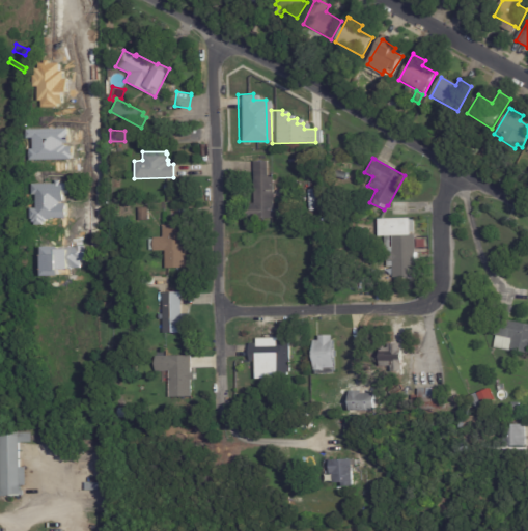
[(272,188),(272,193),(273,193),(274,200),(272,200),(273,218),(245,219),(245,203),(253,203),(252,161),(267,161),(267,177),(271,176),(272,188)]
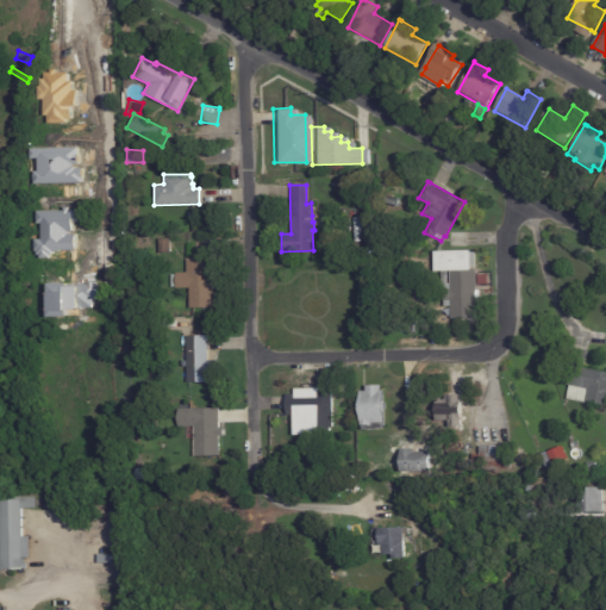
[(366,197),(355,192),(358,185),(368,191),(366,197)]
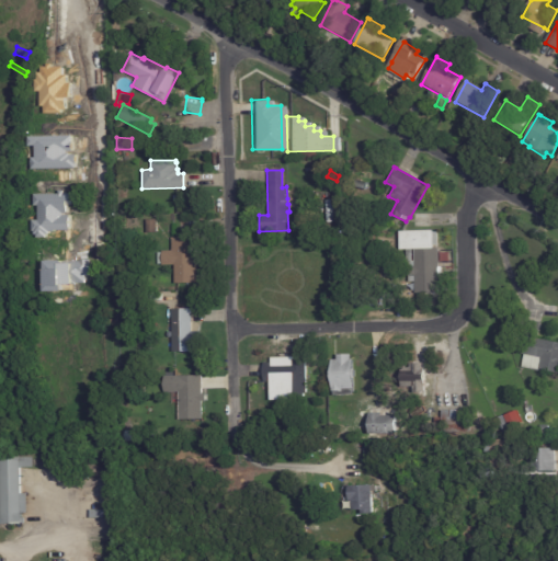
[(87,190),(112,190),(112,198),(87,198),(87,190)]
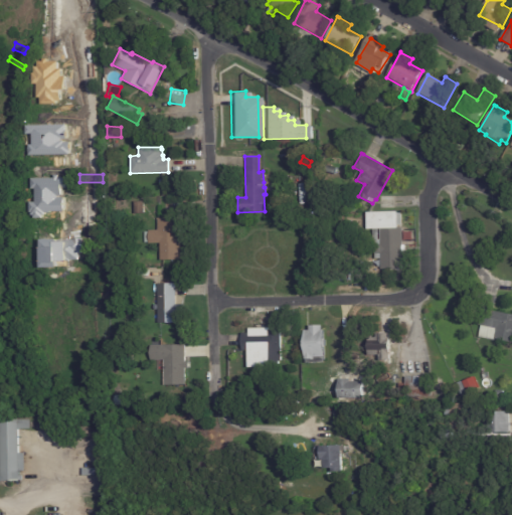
[(392,197),(392,210),(378,210),(378,195),(392,195),(392,197)]
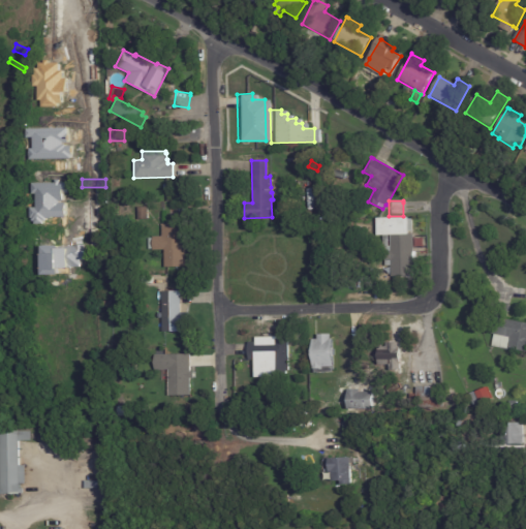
[(96,208),(104,207),(105,213),(97,215),(96,208)]
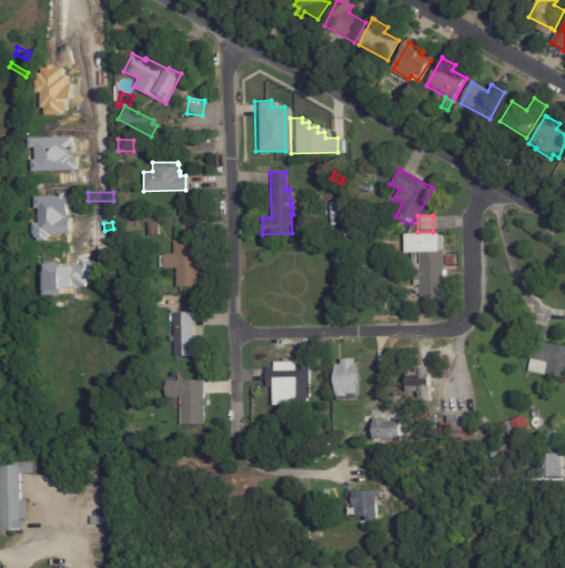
[(157,227),(157,235),(147,235),(147,222),(157,222),(157,227)]
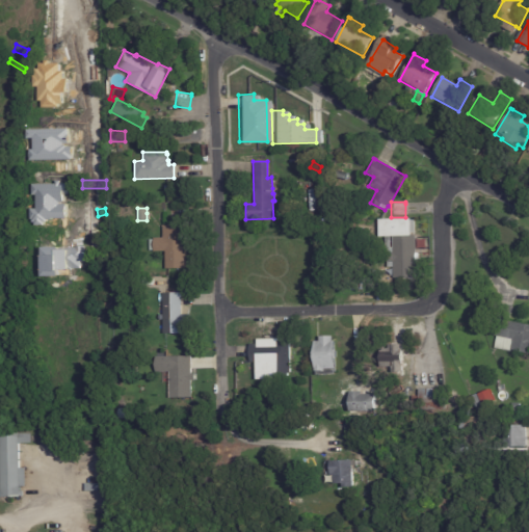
[(414,219),(415,232),(410,233),(410,236),(414,236),(416,277),(394,278),(393,267),(388,267),(387,248),(386,248),(385,236),(379,236),(379,219),(408,218),(408,219),(414,219)]
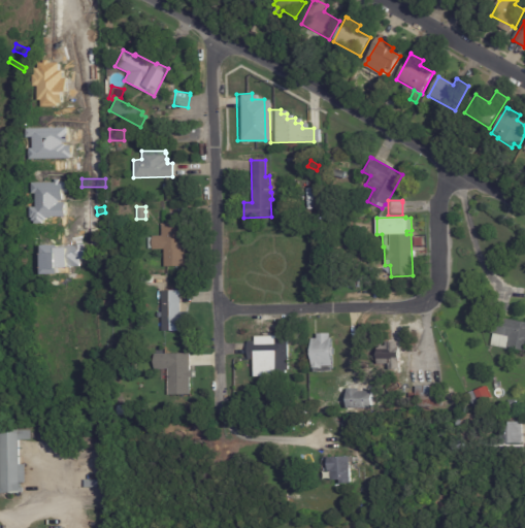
[(160,234),(160,224),(184,223),(185,272),(163,273),(163,250),(152,250),(152,249),(146,249),(145,237),(151,237),(151,236),(160,236),(160,234)]
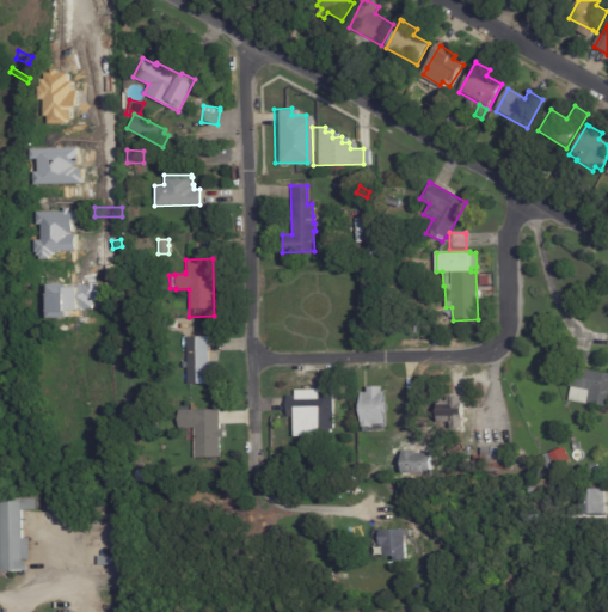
[(385,324),(413,323),(415,334),(386,335),(385,324)]
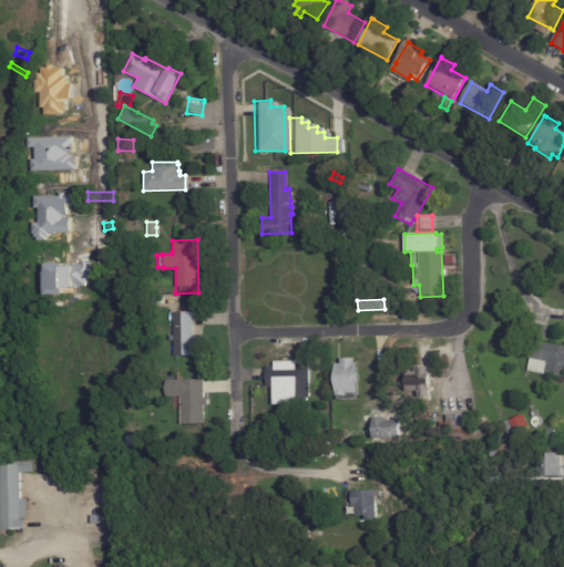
[(192,315),(192,336),(206,336),(206,354),(173,356),(172,312),(192,312),(192,315)]
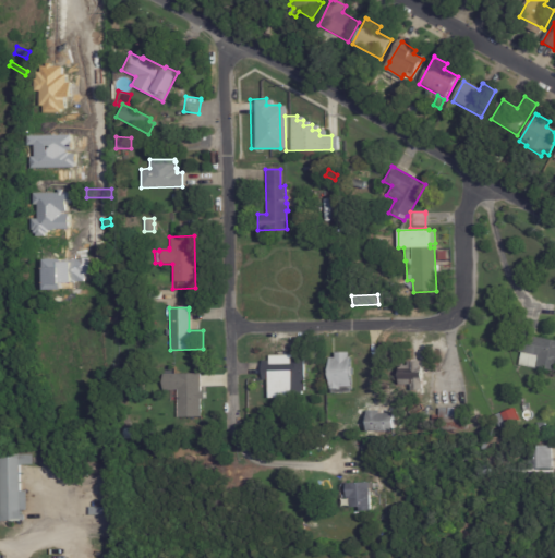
[(523,319),(538,322),(535,337),(554,340),(554,371),(537,367),(535,368),(519,366),(521,352),(518,352),(523,319)]
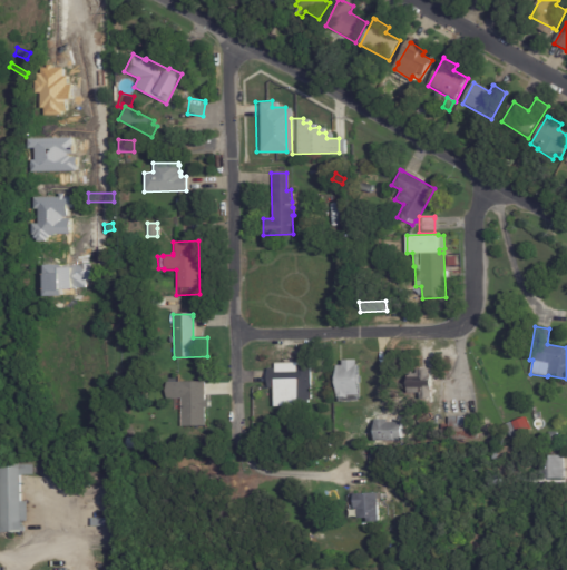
[(354,362),(333,362),(334,402),(355,401),(354,362)]
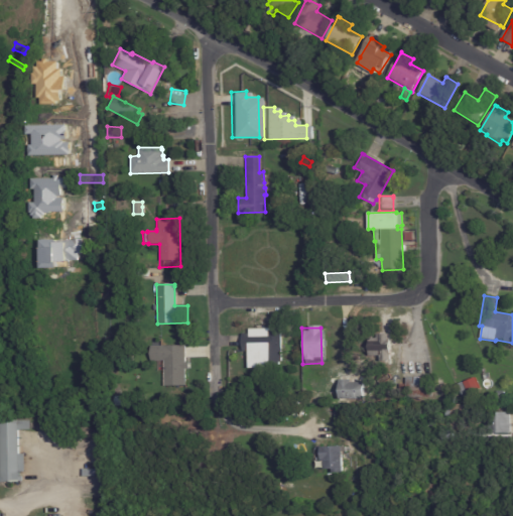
[(276,362),(258,362),(257,357),(246,357),(246,351),(238,351),(237,333),(261,332),(260,330),(275,330),(276,362)]
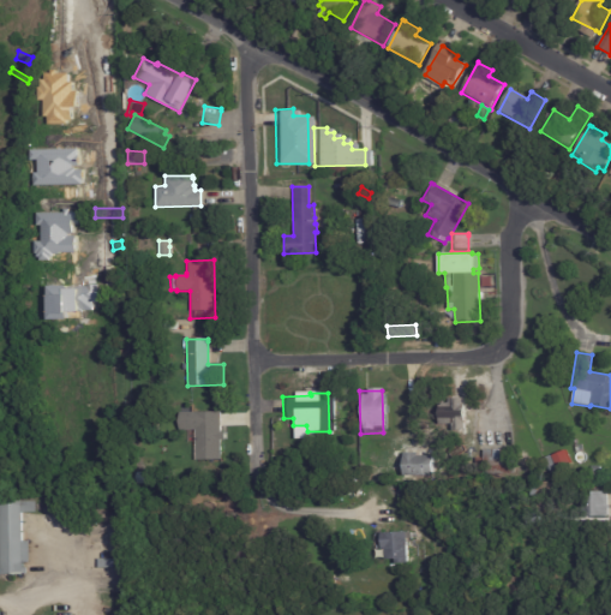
[(220,413),(220,433),(222,433),(222,441),(221,441),(221,459),(187,459),(186,417),(189,417),(189,413),(220,412),(220,413)]
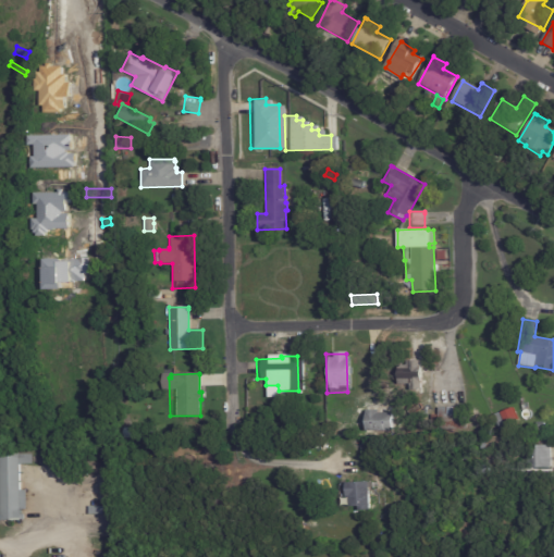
[(465,415),(480,415),(480,430),(417,431),(417,415),(438,415),(438,407),(454,407),(454,415),(465,415)]
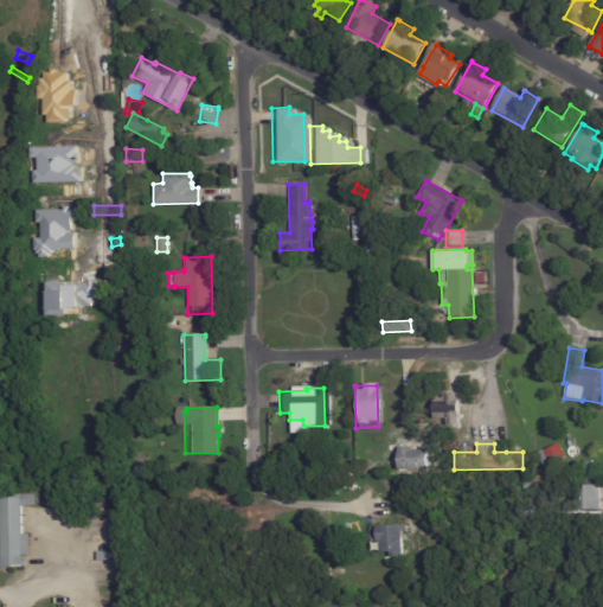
[(543,449),(550,464),(541,468),(534,453),(543,449)]
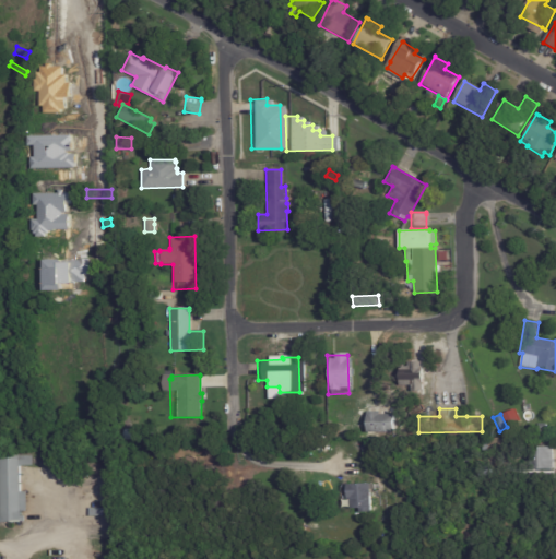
[(545,424),(545,432),(536,432),(536,424),(545,424)]
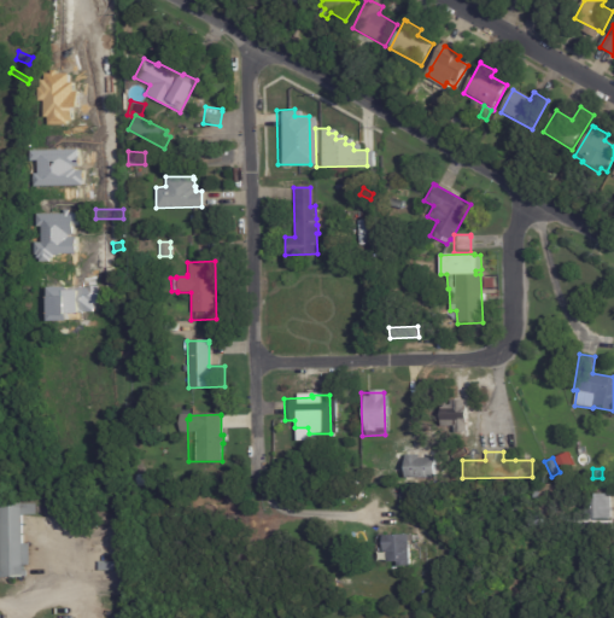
[(139,487),(139,474),(156,476),(156,487),(139,487)]
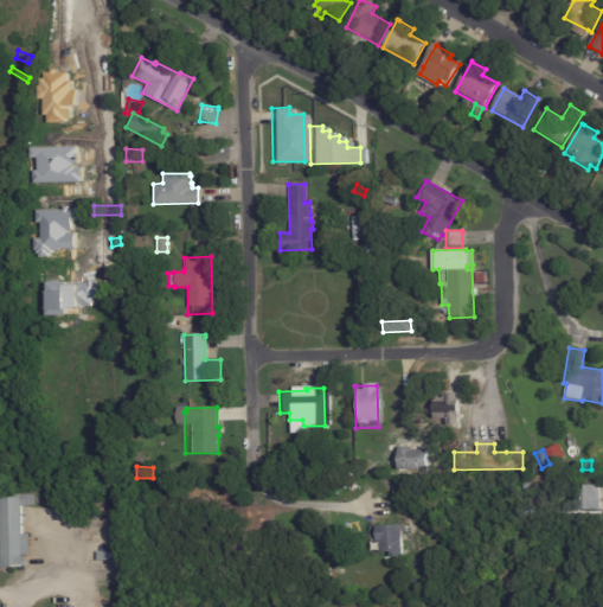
[(600,489),(600,510),(578,510),(578,485),(600,485),(600,489)]
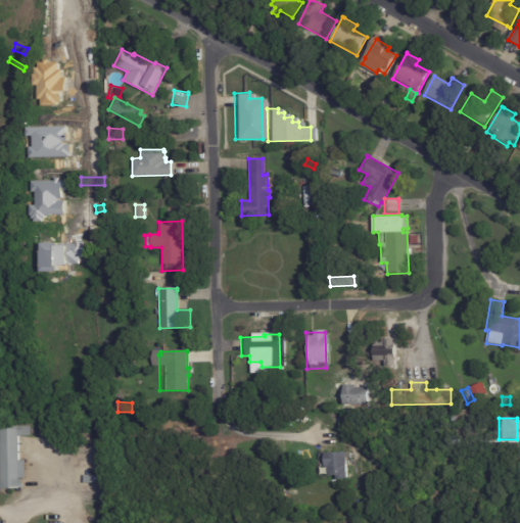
[(20,489),(0,489),(0,427),(29,427),(29,436),(17,436),(17,461),(24,461),(24,479),(18,479),(18,483),(21,483),(21,489),(20,489)]
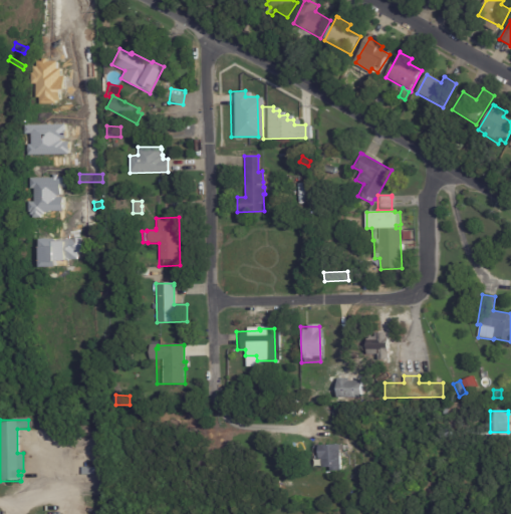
[(342,450),(339,450),(340,471),(329,471),(329,467),(322,468),(321,459),(318,459),(318,446),(339,445),(339,446),(342,445),(342,450)]
